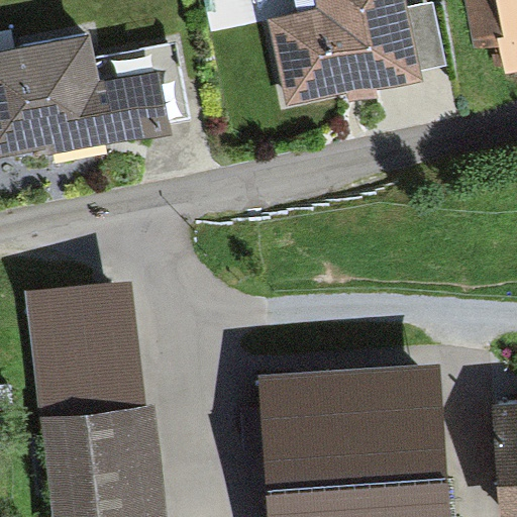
[(271,18),(289,106),(421,79),(419,70),(407,6),(405,0),(319,0),(321,8),(271,18)]
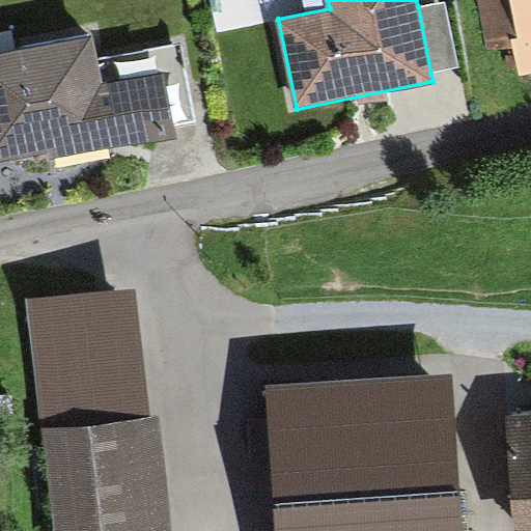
[(530,0),(473,0),(483,54),(510,49),(515,79),(530,76),(530,0)]
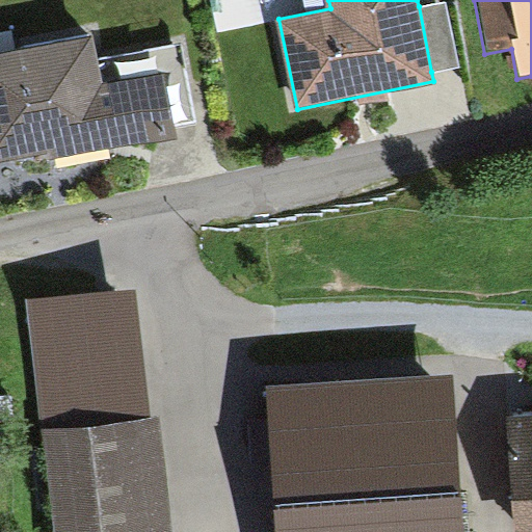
[(445,1),(419,6),(431,72),(458,67),(445,1)]
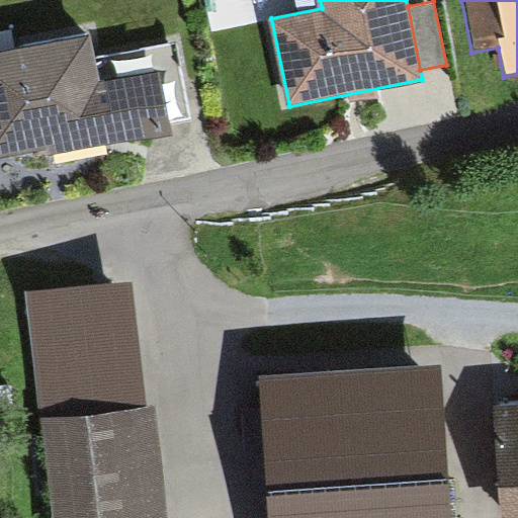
[(0,158),(47,150),(49,158),(174,135),(172,121),(191,117),(177,40),(95,56),(91,34),(0,51),(0,158)]
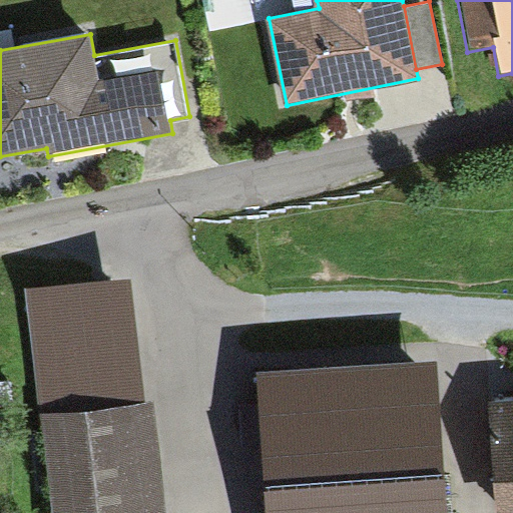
[(50,512),(165,512),(152,405),(145,405),(129,282),(23,295),(50,512)]
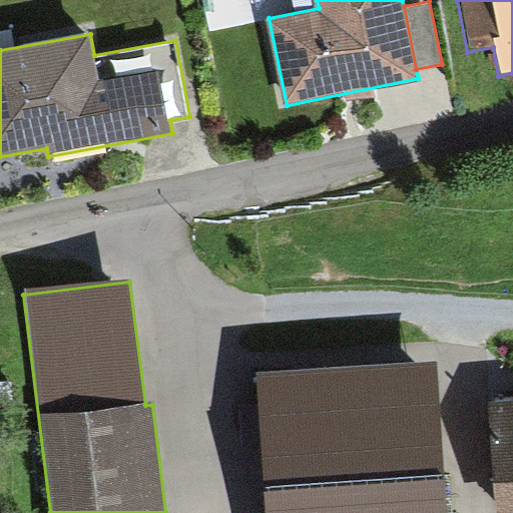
[(443,512),(433,360),(263,372),(272,512),(443,512)]
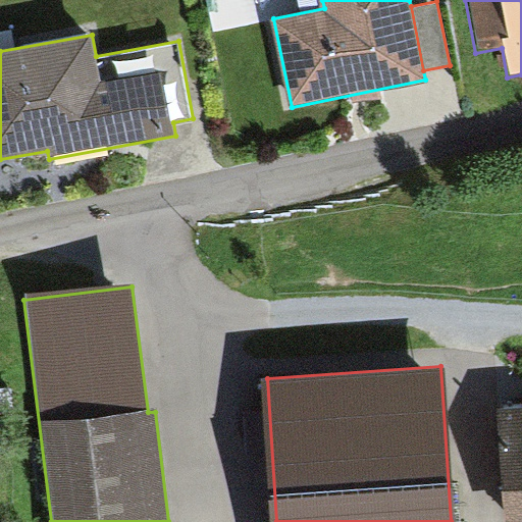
[(521,521),(521,404),(499,407),(508,521),(521,521)]
